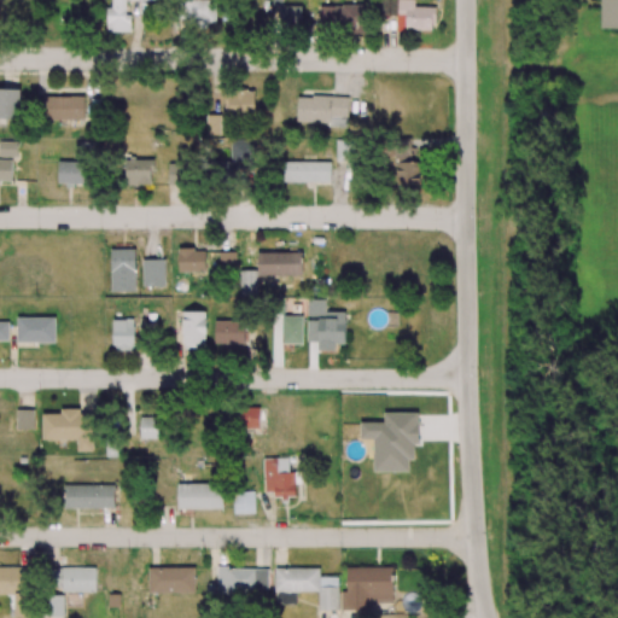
[(128,0),(121,0),(108,0),(109,31),(129,31),(128,0)]
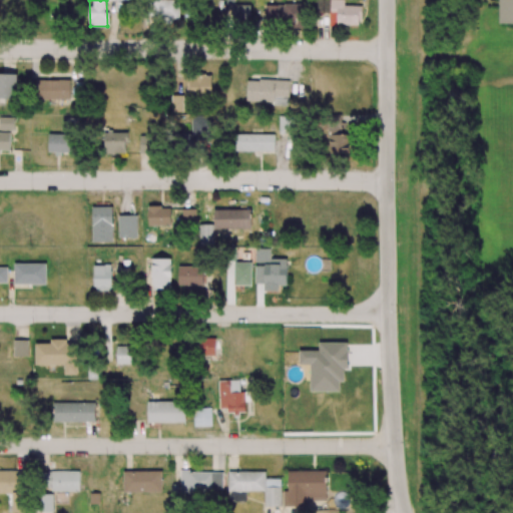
[(179,0),(160,0),(150,0),(150,19),(178,19),(179,0)]
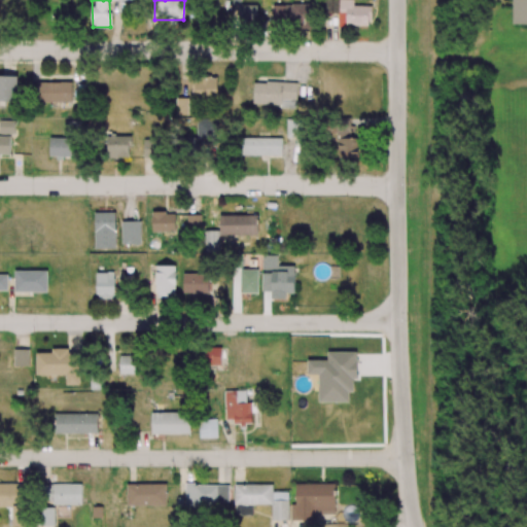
[(338,13),(338,25),(371,25),(371,6),(354,6),(354,0),(351,0),(323,0),(324,13),(338,13)]
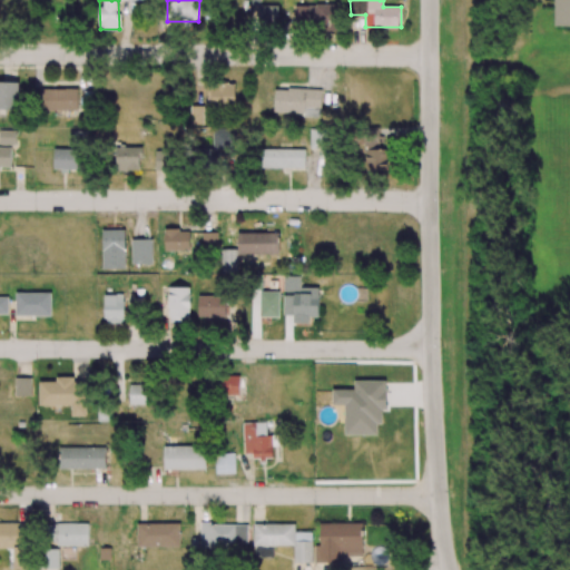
[(569,0),(554,0),(554,27),(569,27),(569,0)]
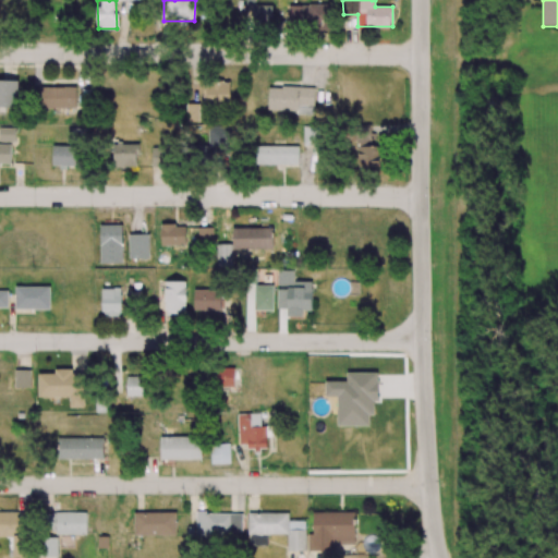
[(273,3),(246,3),(246,24),(273,24),(273,3)]
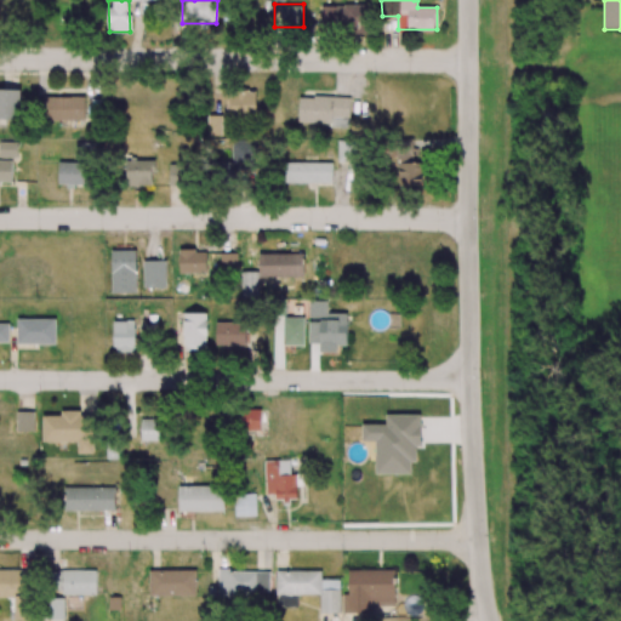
[(323,34),(370,34),(370,6),(323,6),(323,34)]
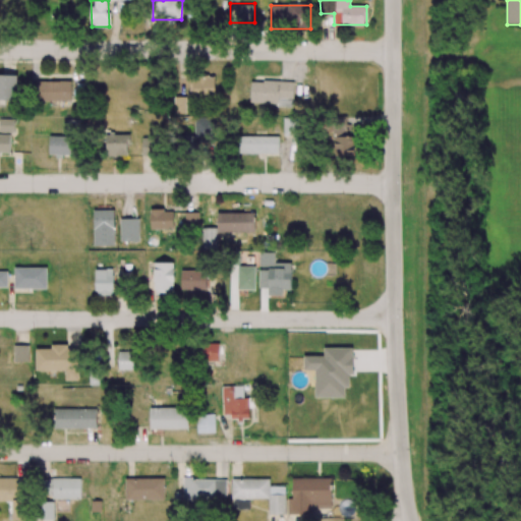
[(0,105),(5,106),(5,101),(16,101),(17,75),(0,74),(0,105)]
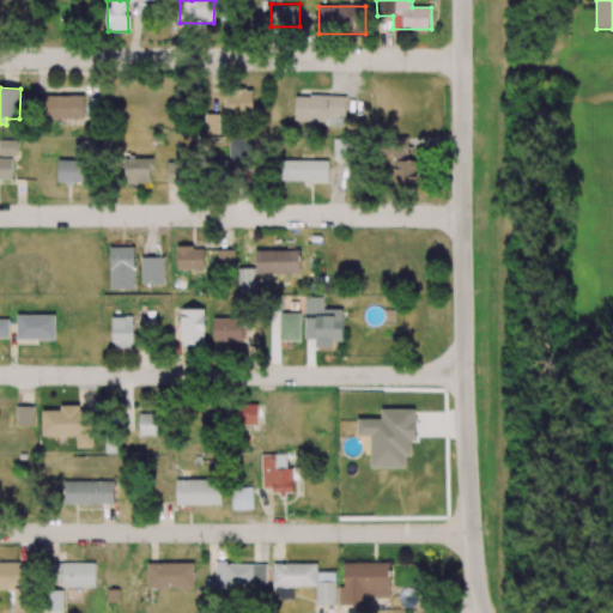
[(253,114),(253,90),(224,91),(225,115),(253,114)]
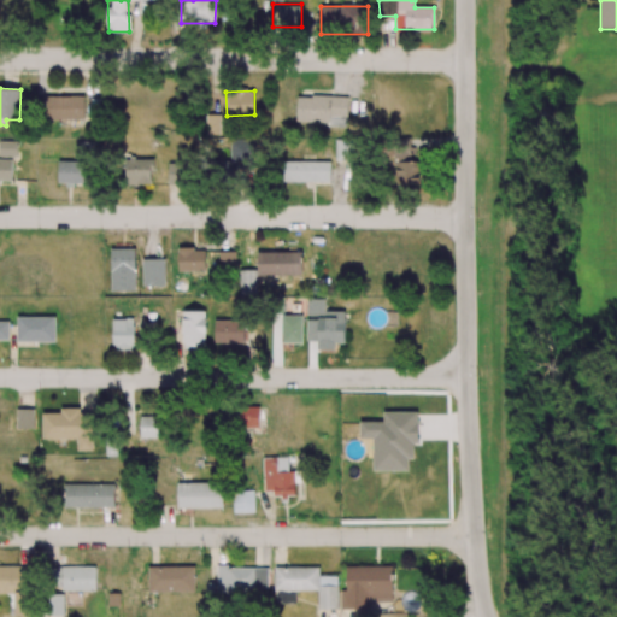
[(84,95),(43,97),(43,119),(86,119),(84,95)]
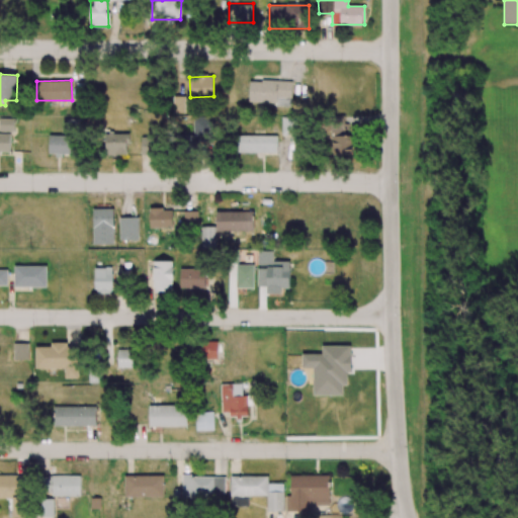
[(249,103),(291,104),(291,82),(249,81),(249,103)]
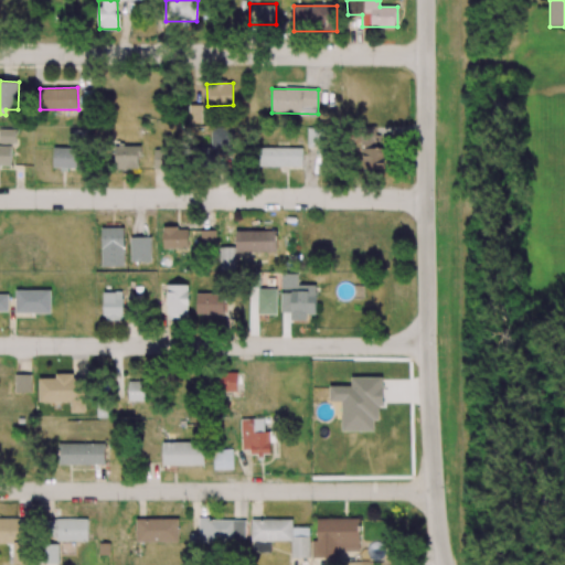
[(201,123),(201,105),(189,105),(189,124),(201,123)]
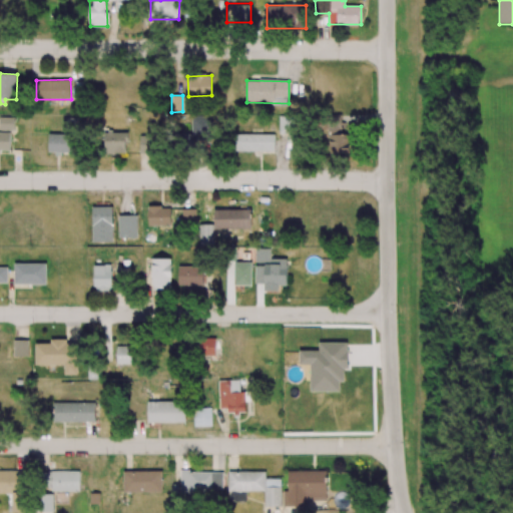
[(349,152),(349,135),(342,135),(342,114),(327,114),(328,153),(349,152)]
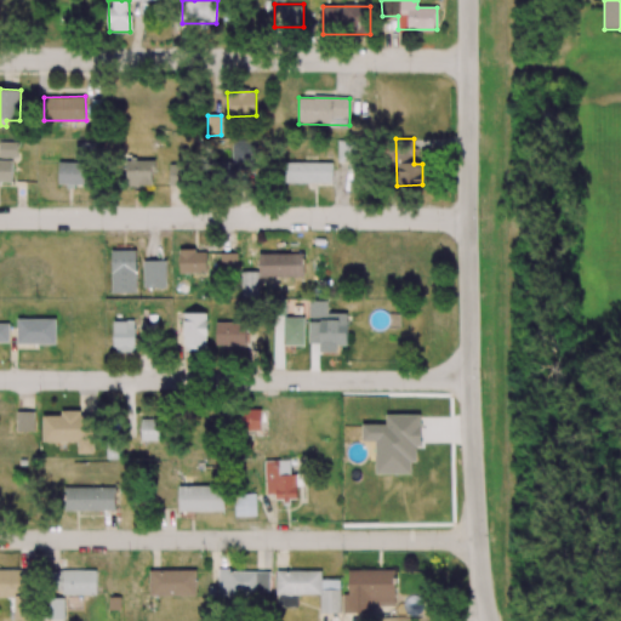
[(339,163),(358,161),(357,140),(337,141),(339,163)]
